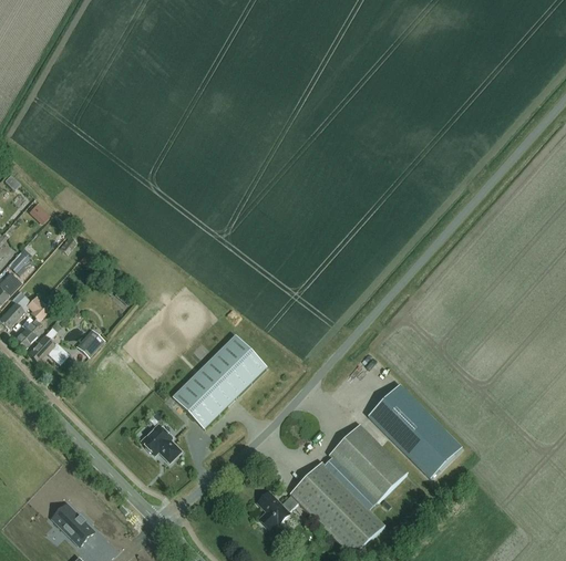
[(19,182),(9,173),(3,179),(13,188),(19,182)]
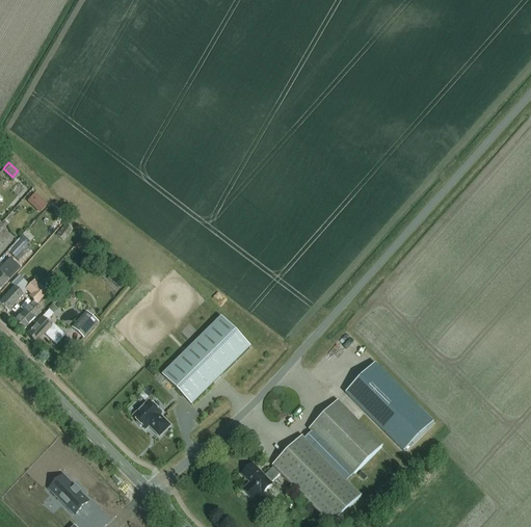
[(62,237),(72,227),(64,220),(55,231),(62,237)]
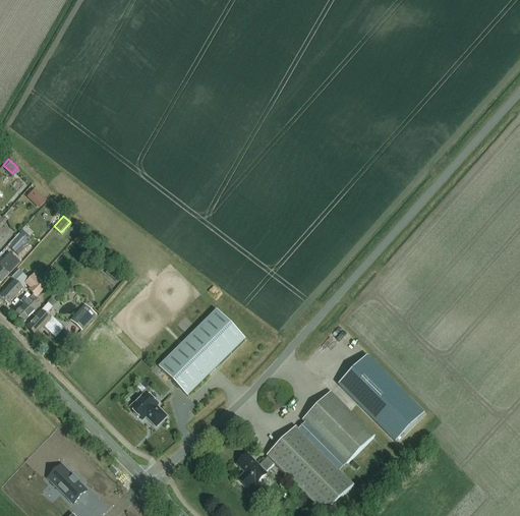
[(24,236),(18,231),(8,243),(13,248),(24,236)]
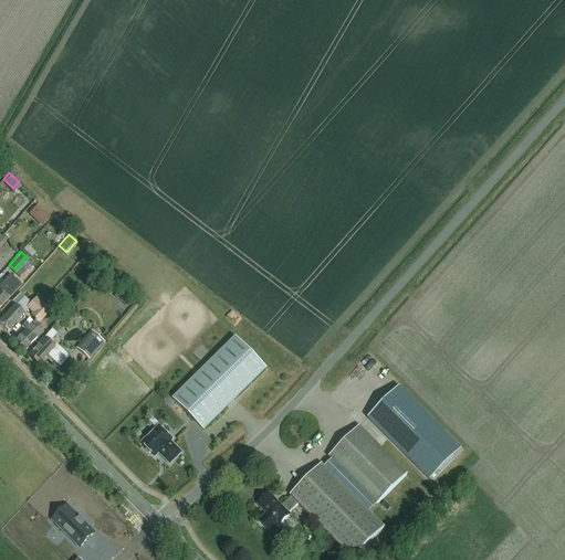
[(39,297),(41,299),(31,309),(29,312),(34,317),(13,338),(23,348),(40,330),(35,326),(40,321),(38,319),(49,308),(46,305),(54,297),(46,289),(39,297)]
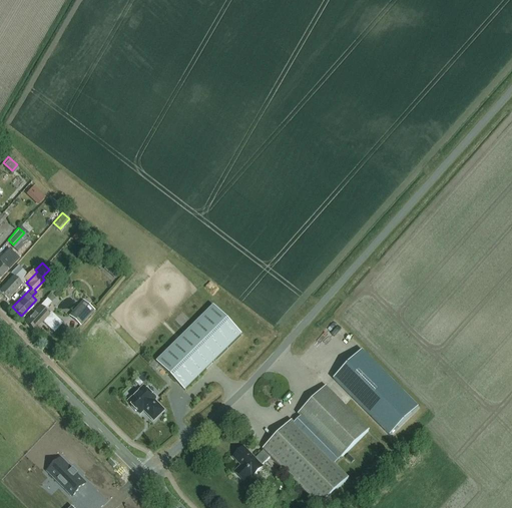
[(23,276),(28,281),(37,272),(35,270),(32,268),(23,276)]
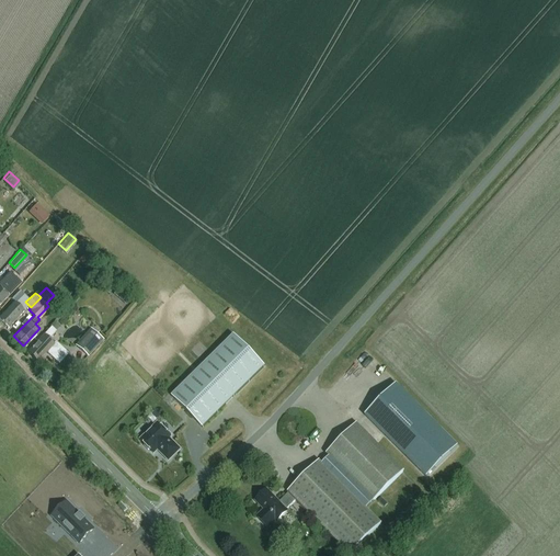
[(24,304),(16,296),(0,313),(0,319),(7,326),(23,308),(22,306),(24,304)]
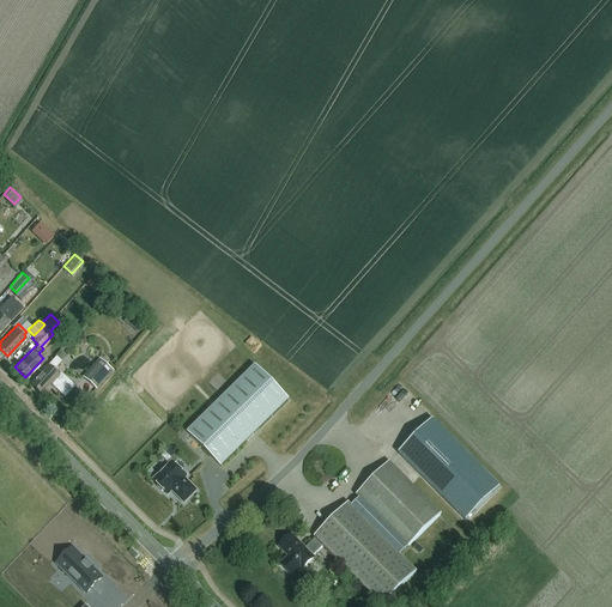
[(61,359),(56,353),(29,381),(40,392),(49,381),(64,394),(74,383),(60,370),(58,372),(53,368),(61,359)]
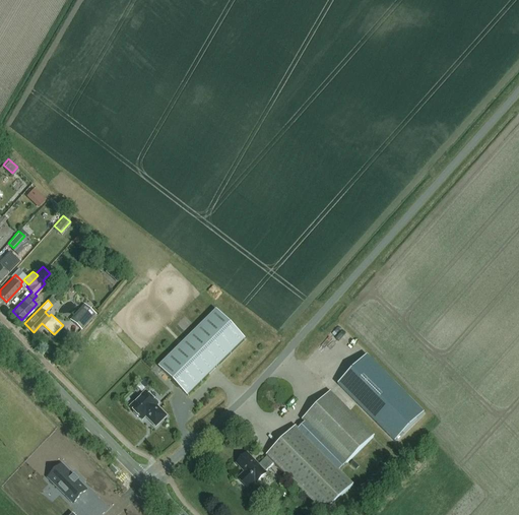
[(79,325),(92,310),(83,302),(70,317),(79,325)]
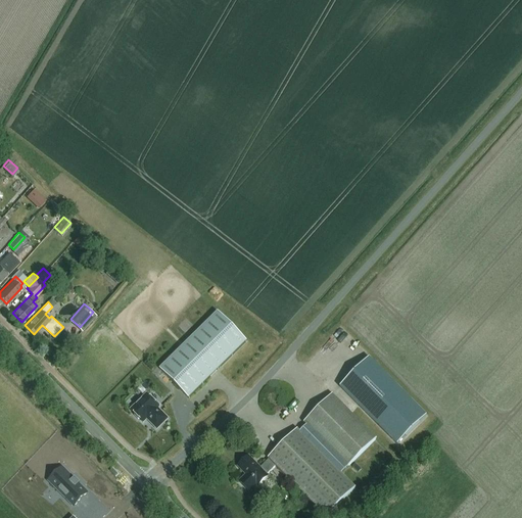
[(217,308),(158,366),(187,394),(245,337),(217,308)]
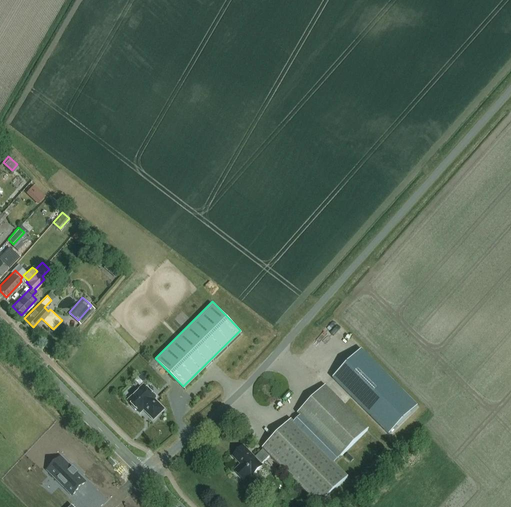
[(360,346),(332,375),(388,431),(416,403),(360,346)]
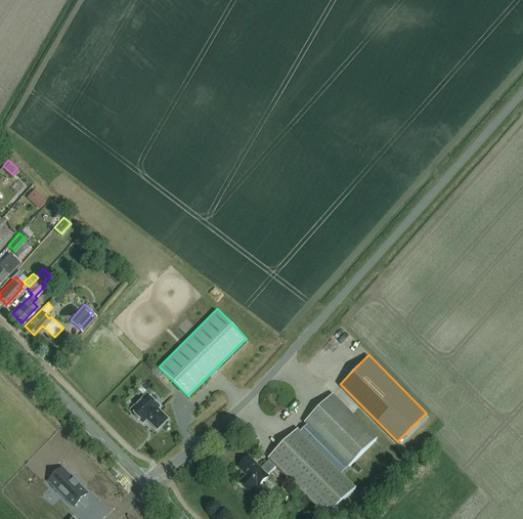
[(145,416),(157,427),(167,416),(157,405),(159,403),(145,390),(129,406),(132,411),(132,413),(136,417),(138,417),(141,420),(145,416)]
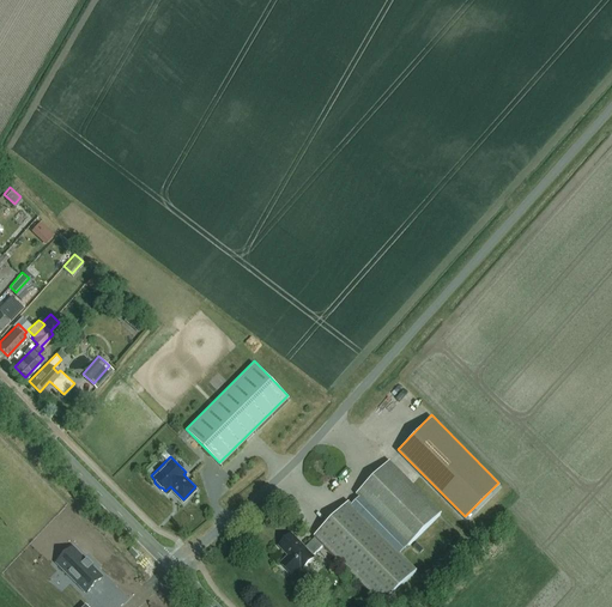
[(387,459),(356,490),(407,542),(440,510),(387,459)]
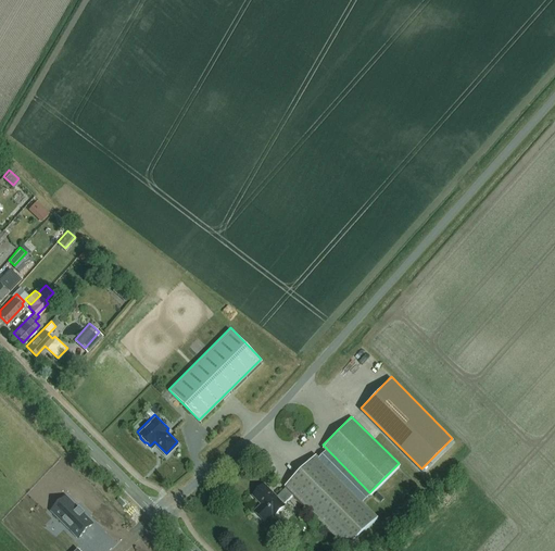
[(282,501),(292,491),(345,546),(377,514),(315,452),(284,484),(285,485),(275,493),(263,480),(251,491),(261,501),(253,509),(264,520),(272,512),(273,513),(284,502),(282,501)]
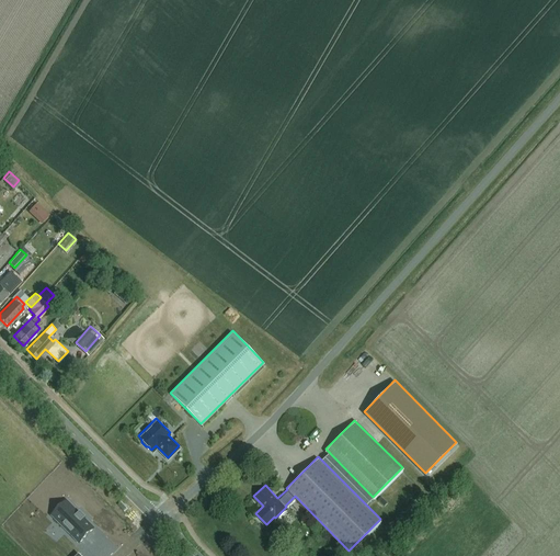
[(66,498),(52,512),(78,540),(93,525),(83,517),(84,514),(79,509),(78,510),(66,498)]
